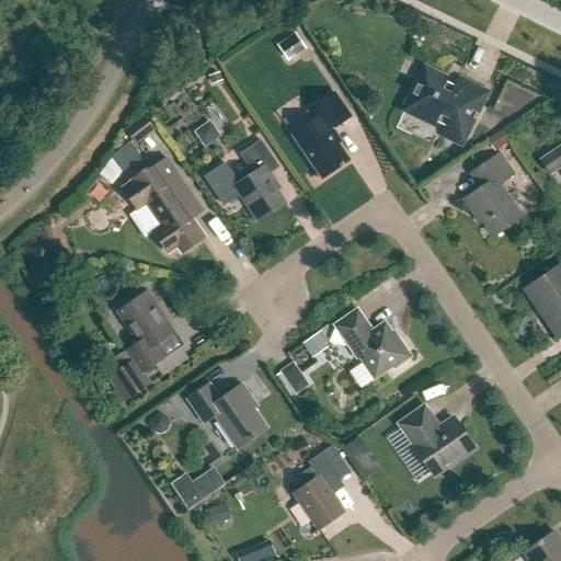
[(274,46),(285,63),(302,50),(292,35),(274,46)]
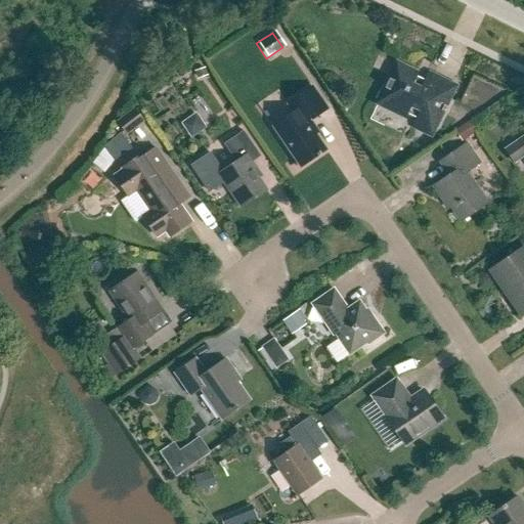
[(416,130),(431,137),(453,88),(432,78),(431,81),(398,66),(379,106),(404,119),(407,113),(421,119),(416,130)]
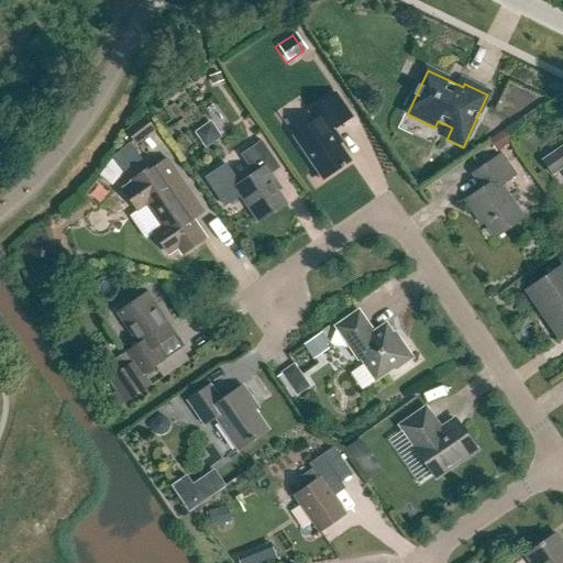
[(335,95),(309,112),(316,122),(294,138),(323,180),(351,162),(330,133),(352,118),(335,95)]
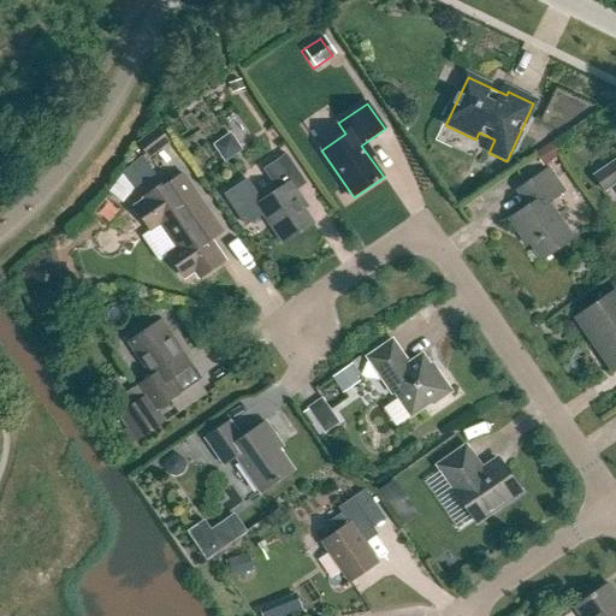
[(170,144),(159,130),(136,146),(147,160),(170,144)]
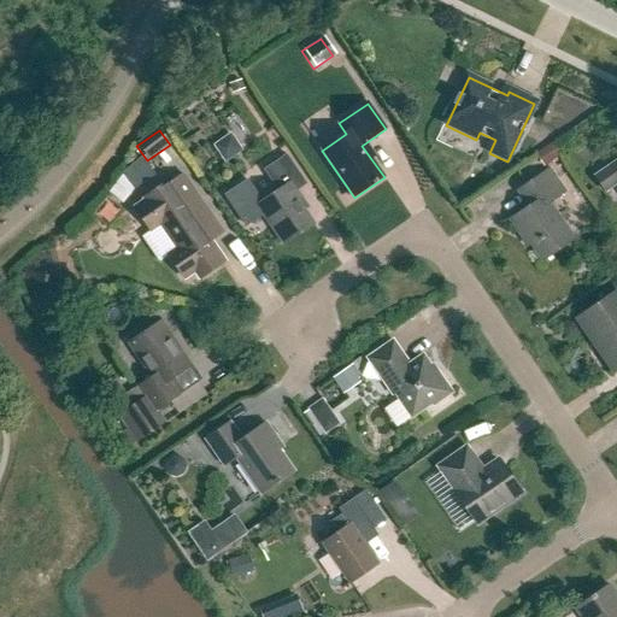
[(231,135),(213,148),(219,157),(238,145),(231,135)]
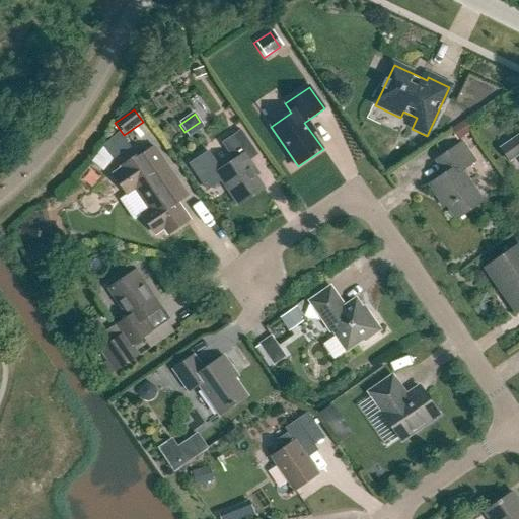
[(451,127),(461,141),(471,134),(461,120),(451,127)]
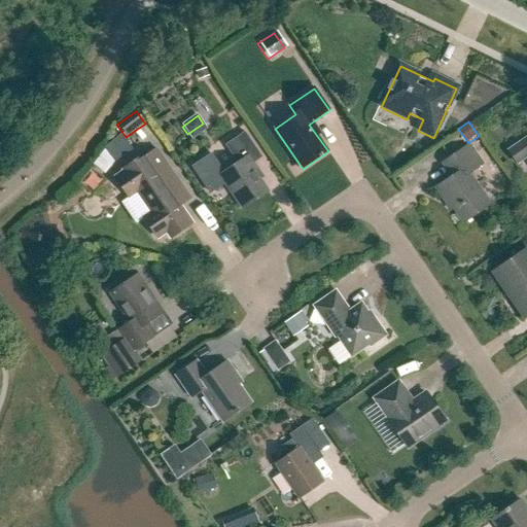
[(250,166),(262,159),(244,133),(225,146),(238,164),(223,174),(211,155),(192,168),(210,194),(227,181),(245,208),(268,192),(250,166)]
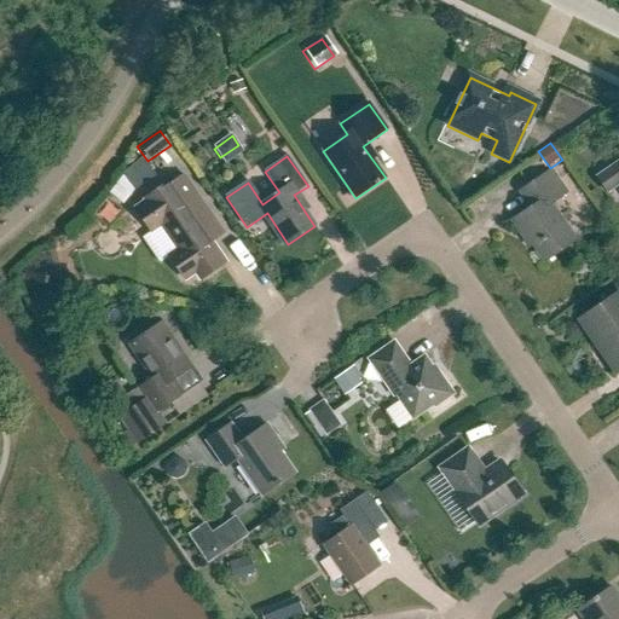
[(618,163),(595,179),(607,196),(618,189),(618,163)]
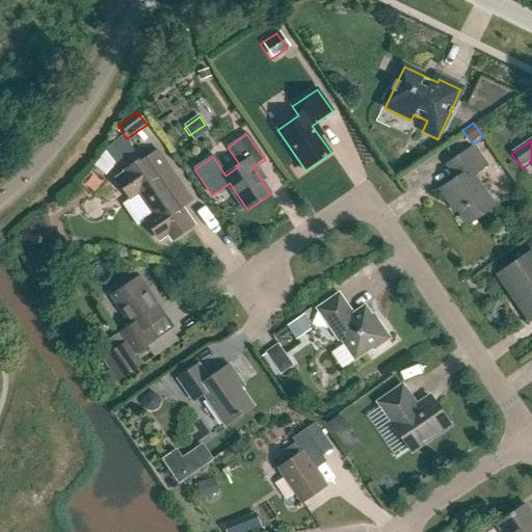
[(144,221),(159,241),(167,235),(173,242),(194,227),(179,204),(189,196),(158,152),(148,159),(147,157),(124,173),(126,174),(116,180),(130,200),(137,195),(147,210),(150,209),(154,215),(144,221)]
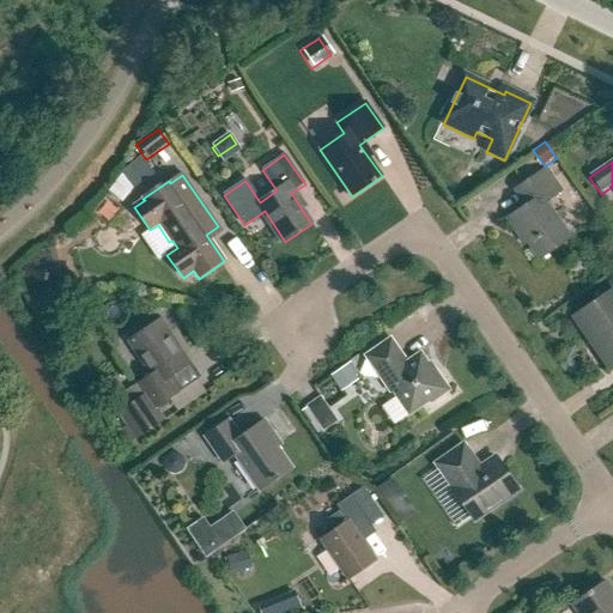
[(514,190),(525,208),(508,222),(523,248),(528,244),(539,262),(571,238),(546,204),(551,200),(535,175),(514,190)]
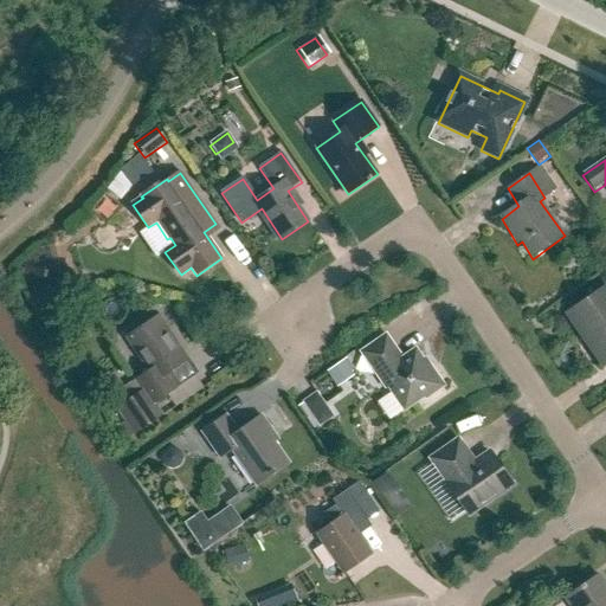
[(605,366),(605,288),(567,316),(603,368),(605,366)]
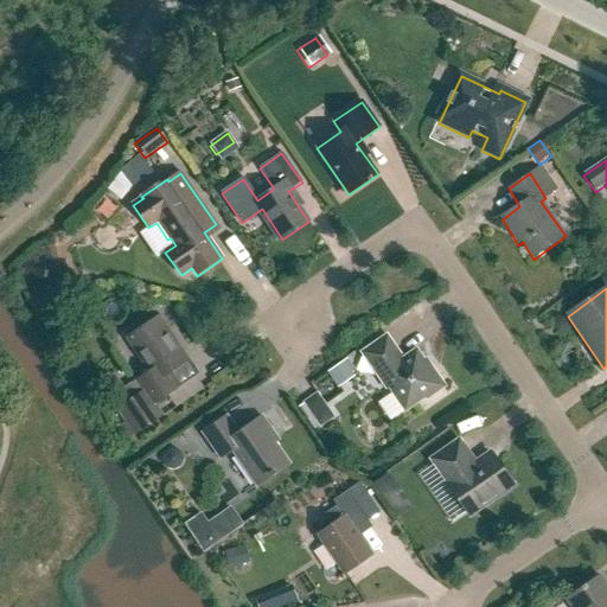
[(117,409),(135,435),(163,416),(154,404),(178,389),(168,375),(187,362),(158,318),(128,338),(151,371),(136,381),(144,391),(117,409)]
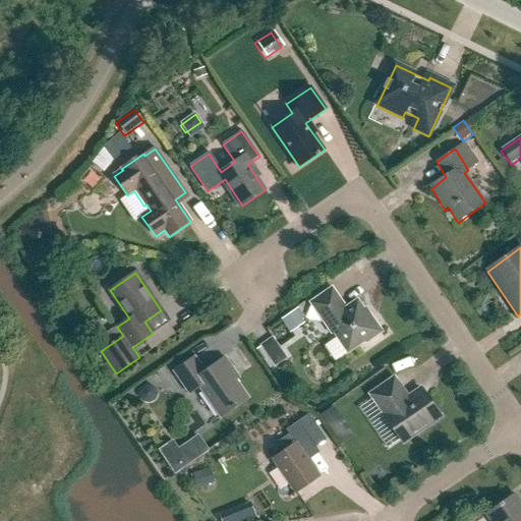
[(369,317),(357,301),(346,308),(332,289),(310,303),(332,335),(334,333),(348,353),(364,342),(366,343),(382,333),(371,316),(369,317)]
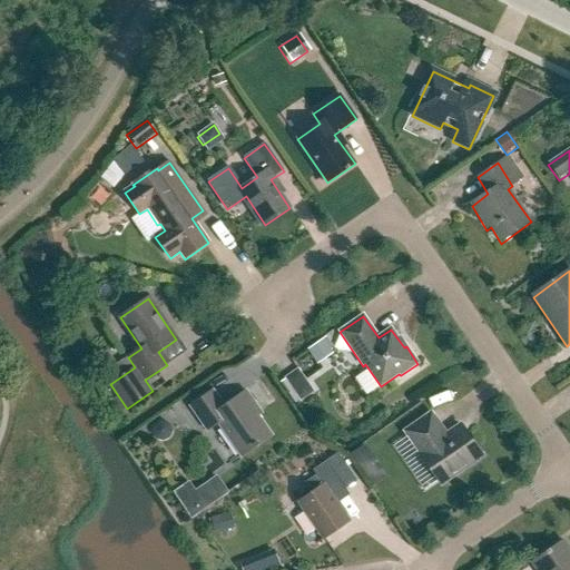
[(324,337),(304,351),(315,366),(331,355),(327,351),(332,349),(324,337)]
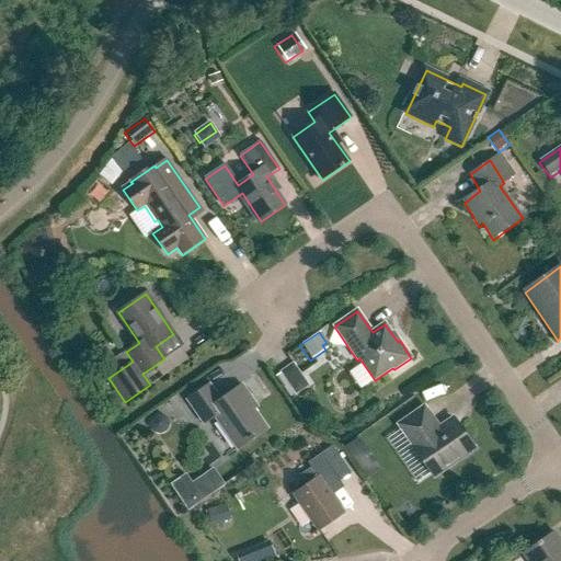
[(305,387),(289,364),(275,374),(276,375),(273,377),(292,403),(297,399),(294,395),(305,387)]
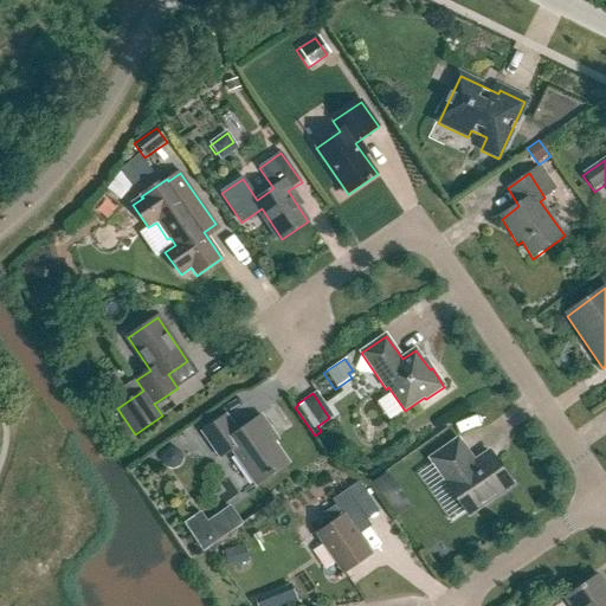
[(232,450),(257,485),(288,464),(269,437),(272,434),(260,417),(238,433),(226,417),(202,433),(220,458),(232,450)]
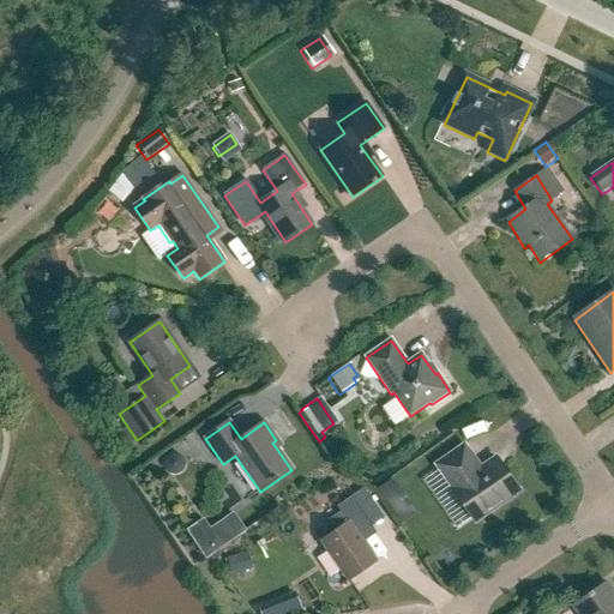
[(439,469),(423,481),(457,528),(473,517),(476,522),(519,492),(495,458),(481,469),(464,446),(437,465),(439,469)]
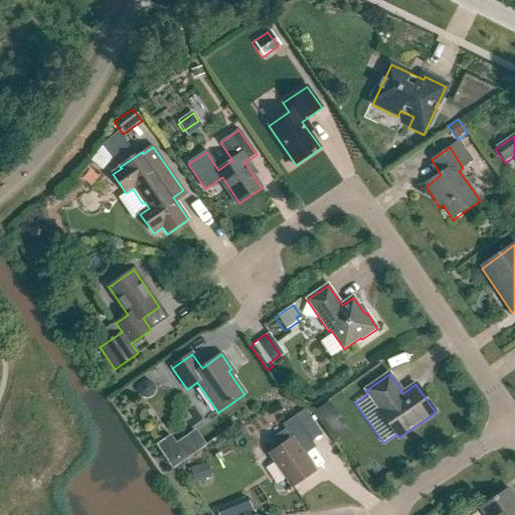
[(276,437),(283,446),(270,455),(293,487),(315,472),(300,451),(312,443),(295,417),(283,425),(286,430),(276,437)]
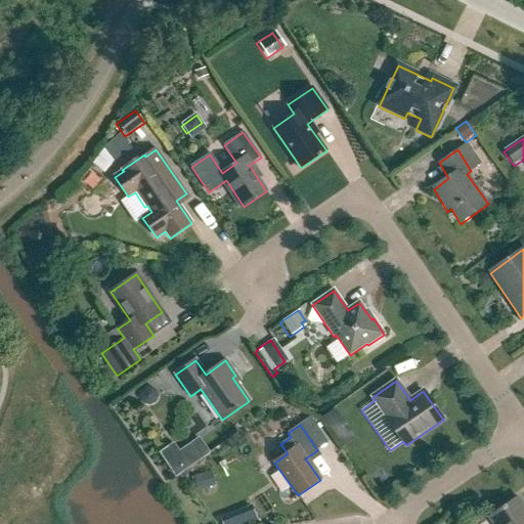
[(174,441),(159,451),(164,461),(175,476),(210,452),(200,436),(179,450),(174,441)]
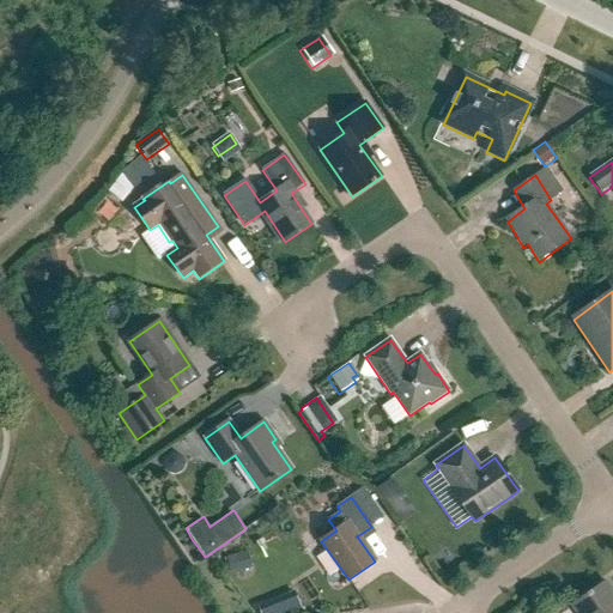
[(223,558),(228,576),(248,570),(244,553),(223,558)]
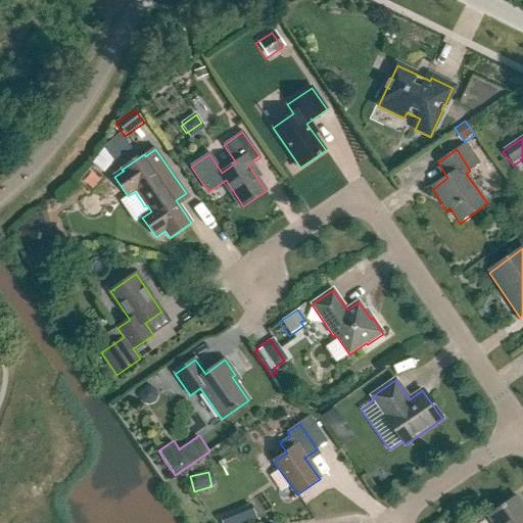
[(488,517),(491,522),(522,522),(522,506),(517,497),(488,517)]
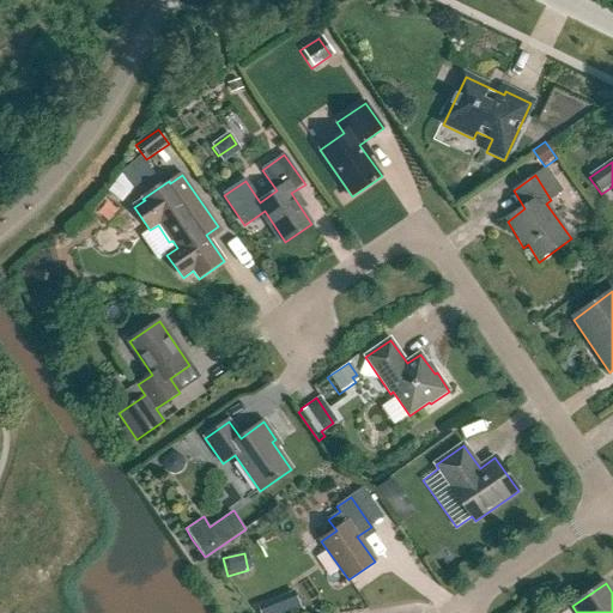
[(258,606),(260,612),(281,612),(277,599),(258,606)]
